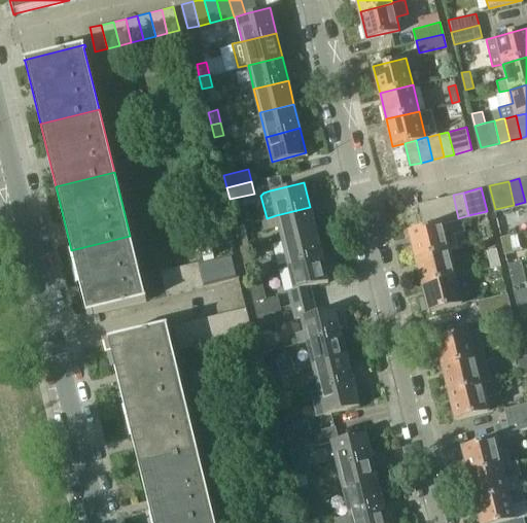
[(442,198),(447,221),(451,220),(458,218),(453,195),(442,198)]
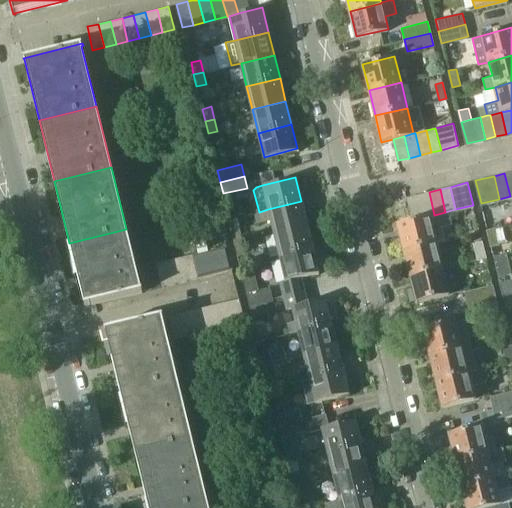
[(418,194),(423,217),(434,215),(429,192),(418,194)]
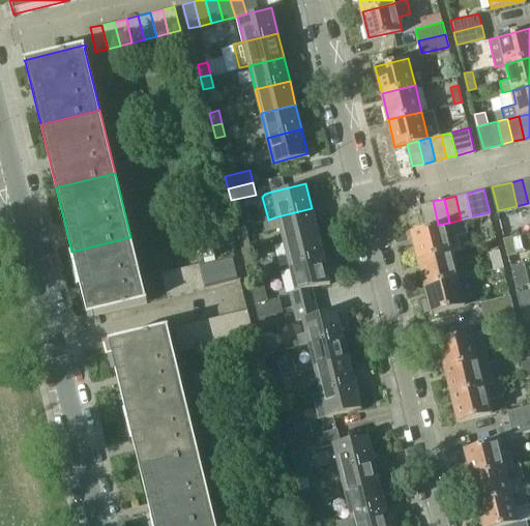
[(438,225),(433,201),(421,204),(428,227),(438,225)]
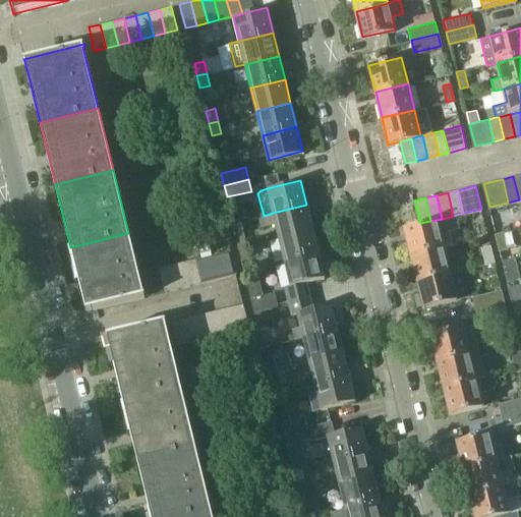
[(312,229),(306,205),(273,213),(279,237),(312,229)]
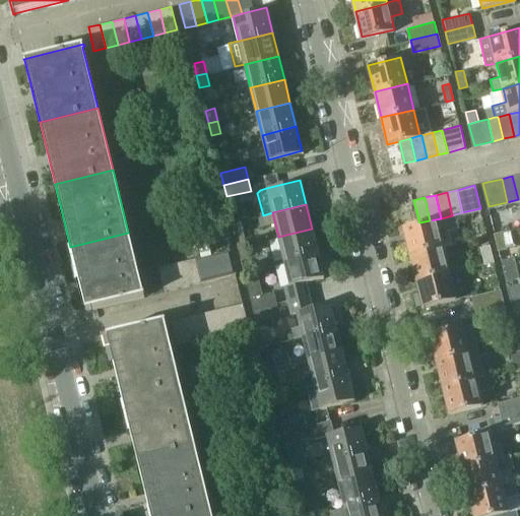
[(430,220),(419,222),(403,227),(410,253),(443,246),(439,230),(447,229),(445,217),(441,218),(430,220)]
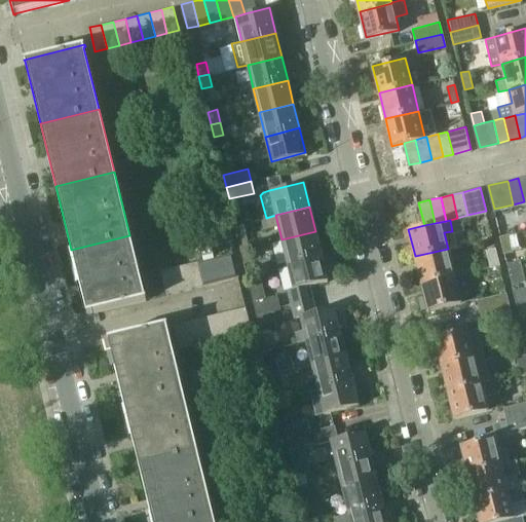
[(315,231),(282,239),(288,263),(322,255),(315,231)]
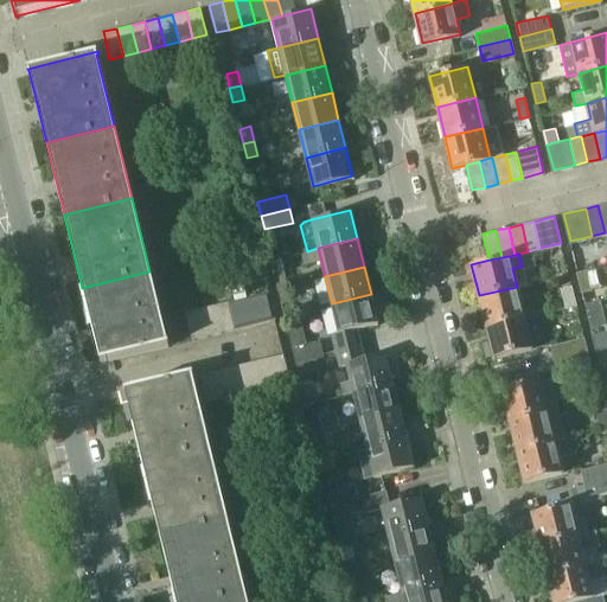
[(579,271),(583,290),(592,288),(587,269),(579,271)]
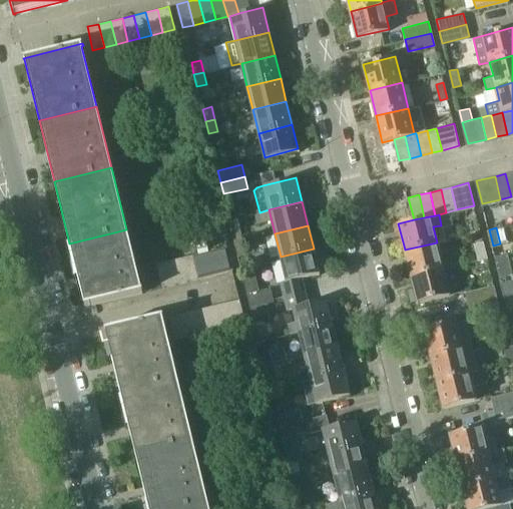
[(231,230),(234,242),(244,240),(241,228),(231,230)]
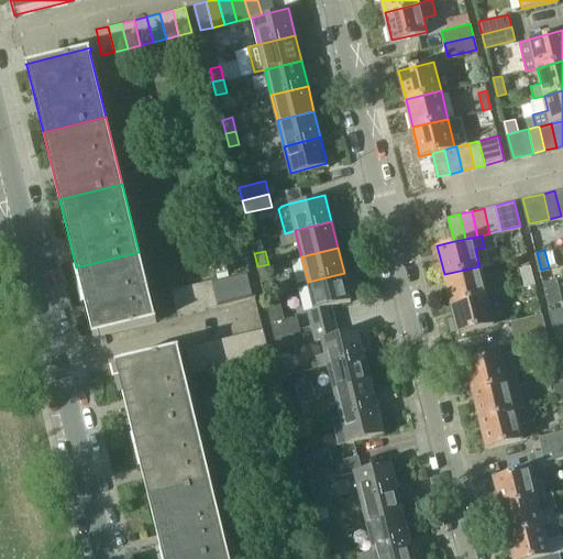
[(139,252),(76,267),(92,336),(157,319),(156,317),(155,318),(139,252)]
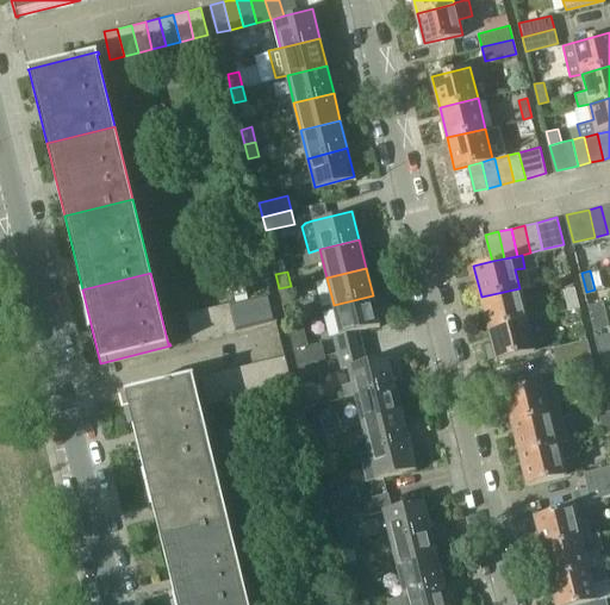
[(279,288),(282,304),(294,300),(291,286),(279,288)]
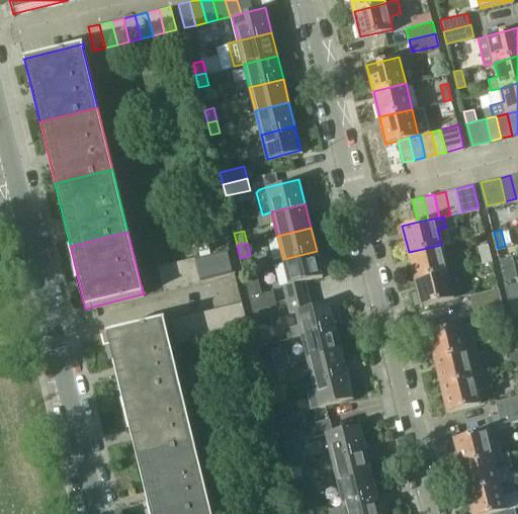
[(484,261),(492,259),(488,244),(481,246),(484,261)]
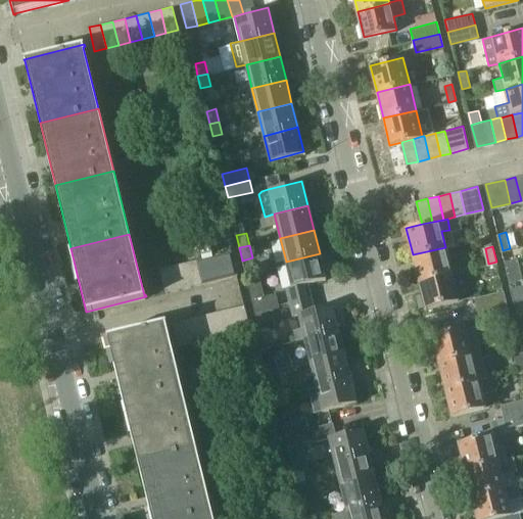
[(445,247),(413,254),(419,280),(452,273),(445,247)]
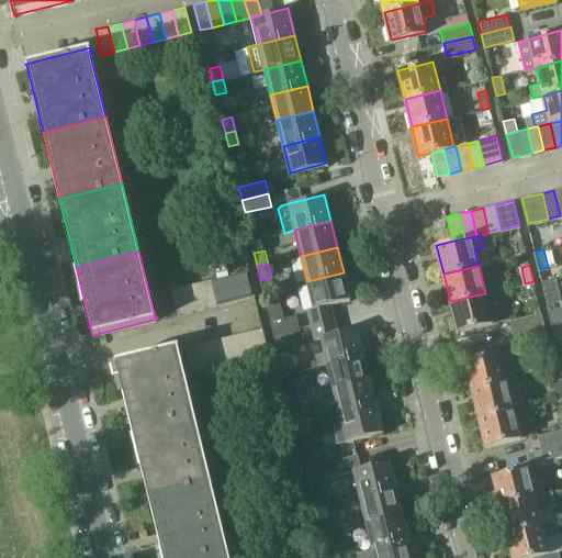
[(217,277),(210,279),(216,304),(255,294),(249,269),(228,274),(227,269),(216,271),(217,277)]
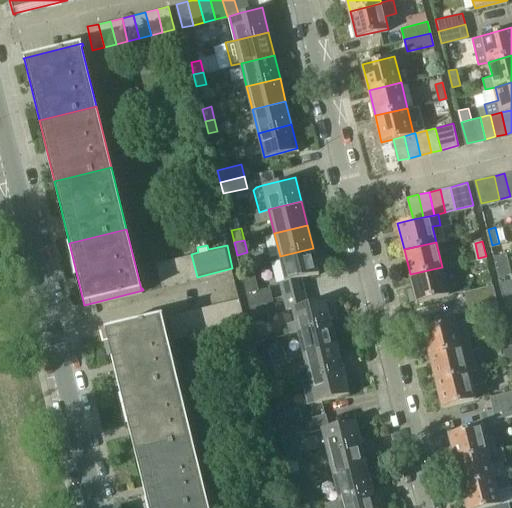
[(319,272),(313,248),(280,256),(285,279),(279,280),(283,295),(305,289),(302,276),(319,272)]
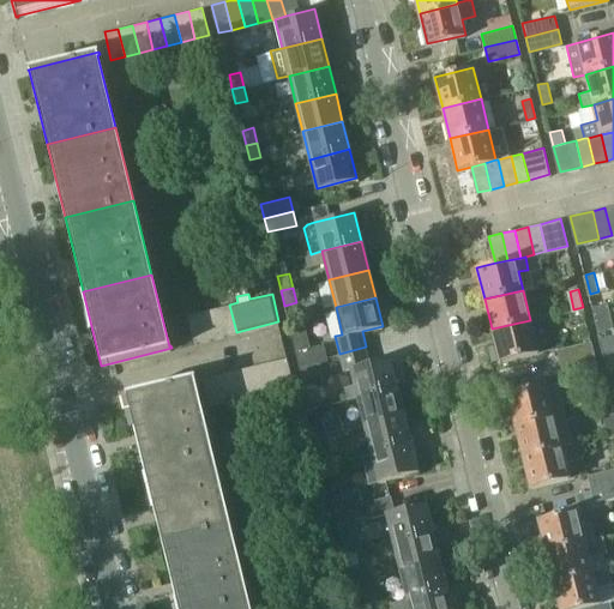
[(606,302),(593,306),(594,312),(607,309),(606,302)]
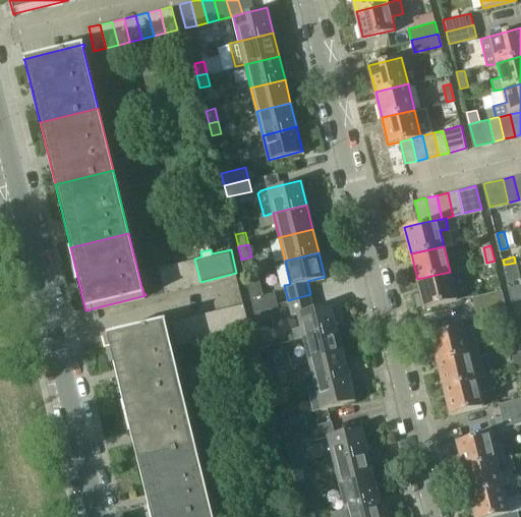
[(188,285),(200,282),(194,259),(182,261),(188,285)]
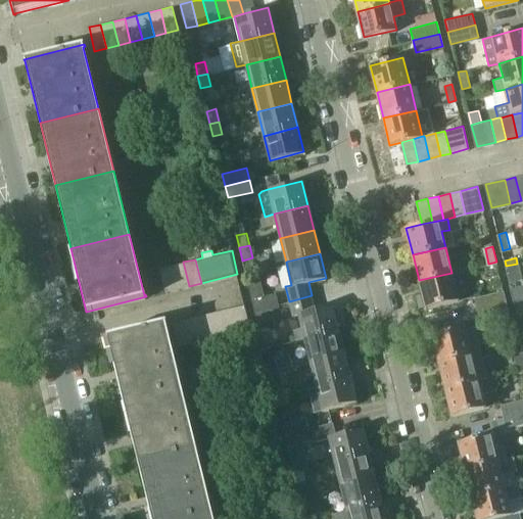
[(177,289),(189,286),(183,262),(172,265),(177,289)]
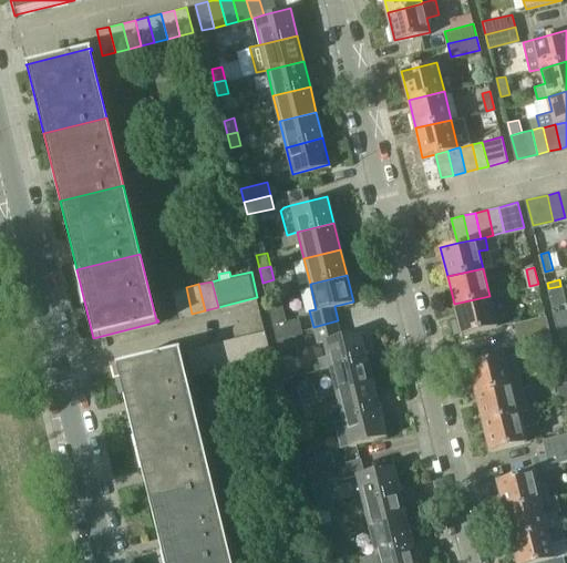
[(192,314),(186,287),(174,290),(179,316),(192,314)]
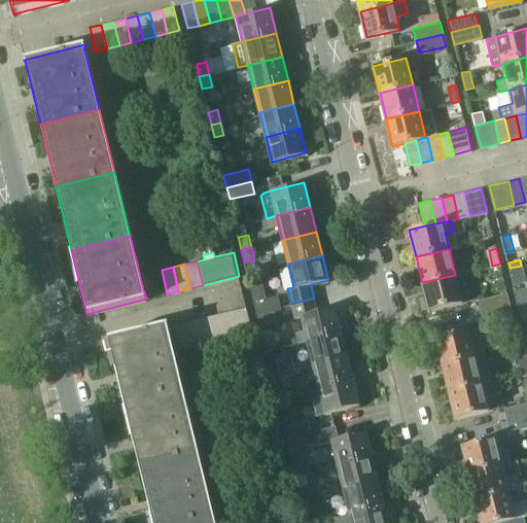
[(455,275),(422,282),(429,310),(462,302),(455,275)]
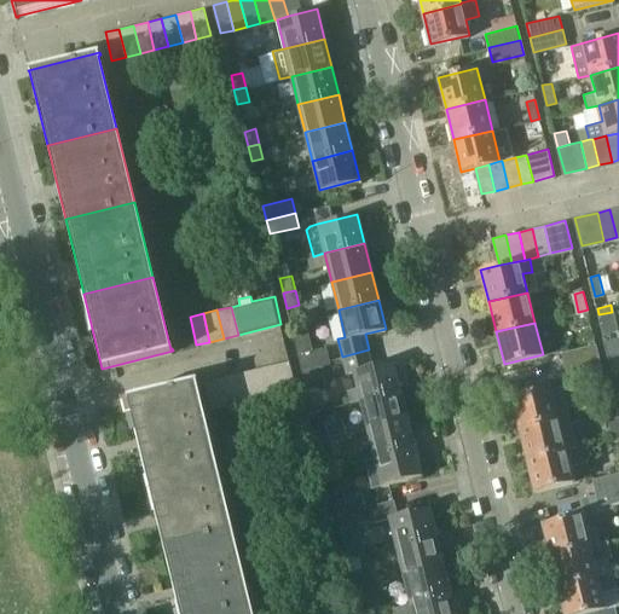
[(307,329),(293,332),(299,352),(312,348),(307,329)]
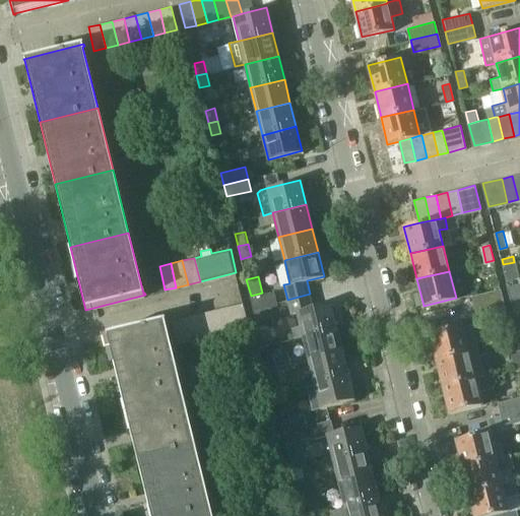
[(512,299),(519,297),(519,283),(509,286),(512,299)]
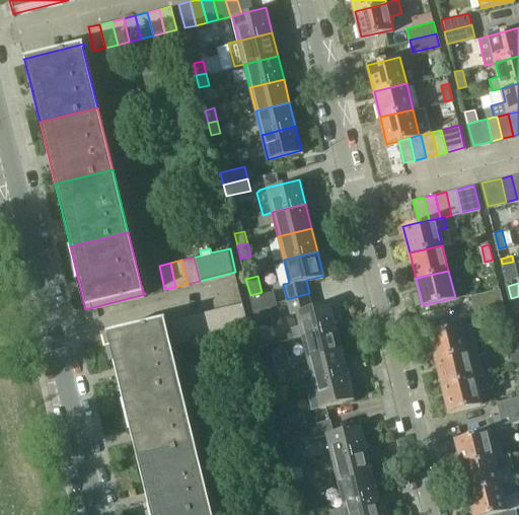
[(250,295),(252,307),(278,301),(275,289),(250,295)]
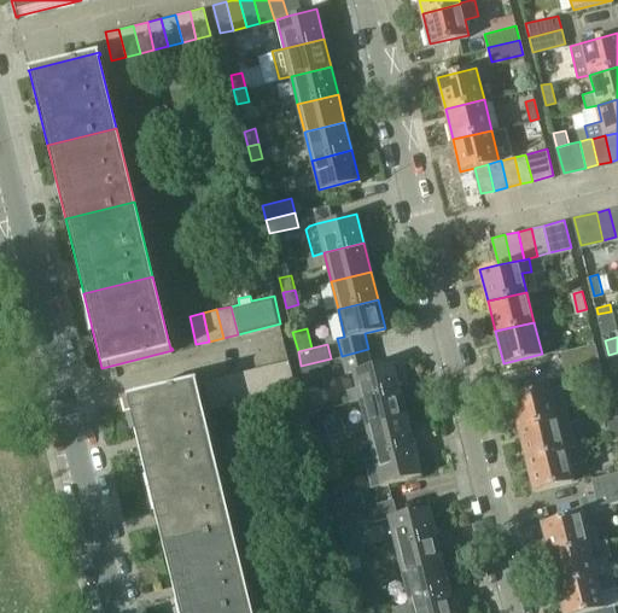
[(563,351),(566,365),(599,357),(595,344),(563,351)]
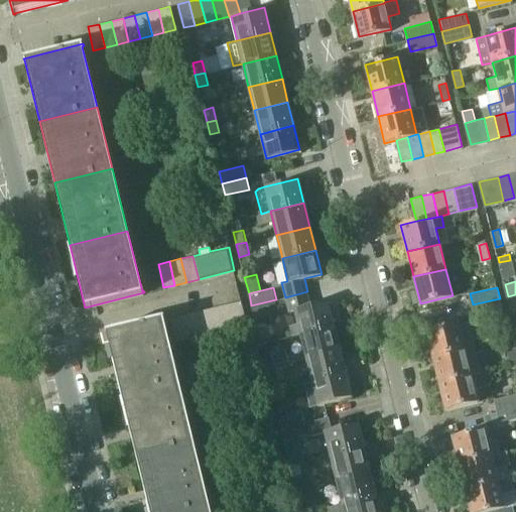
[(310,303),(307,291),(285,297),(288,311),(296,309),(299,323),(289,325),(291,335),(301,333),(301,332),(335,324),(329,299),(310,303)]
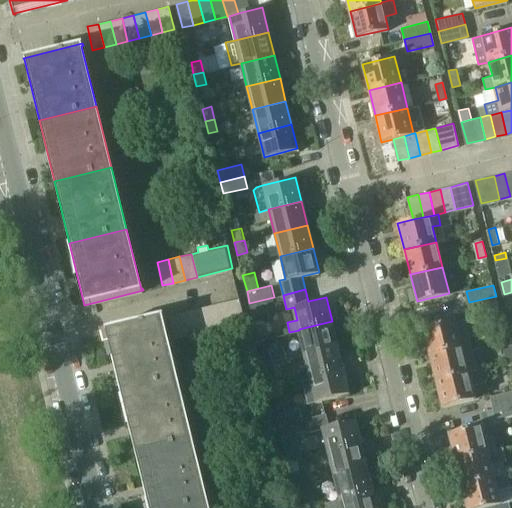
[(472,314),(499,308),(496,296),(469,302),(472,314)]
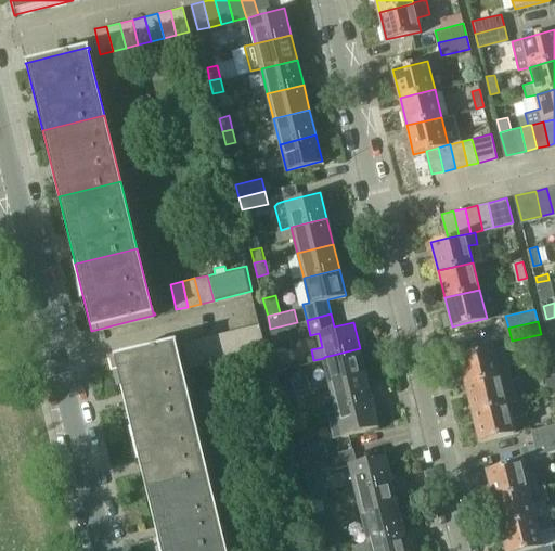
[(259,322),(247,325),(253,350),(266,347),(259,322)]
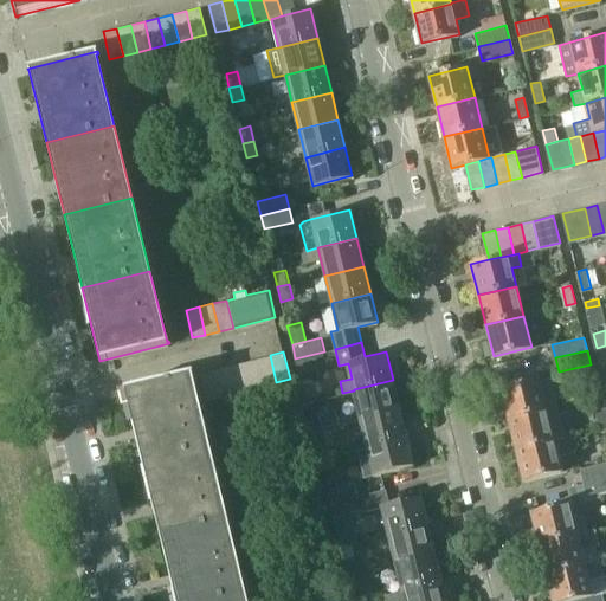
[(295,359),(298,373),(327,366),(324,351),(295,359)]
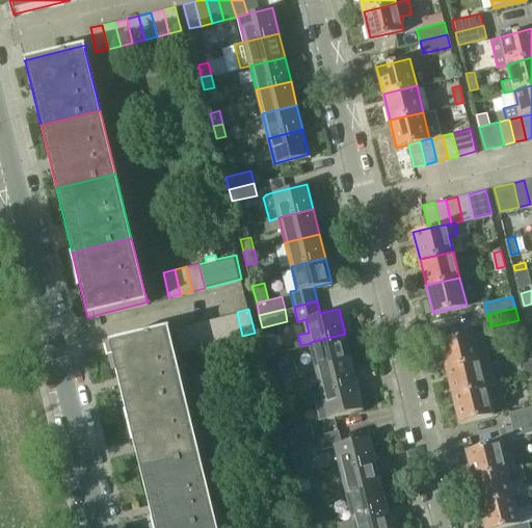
[(231,339),(242,336),(237,312),(224,315),(231,339)]
